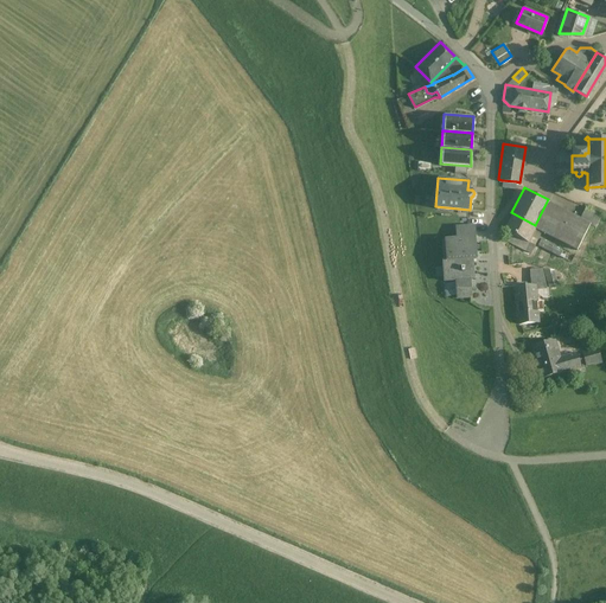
[(579,216),(548,199),(535,225),(576,247),(589,220),(579,216)]
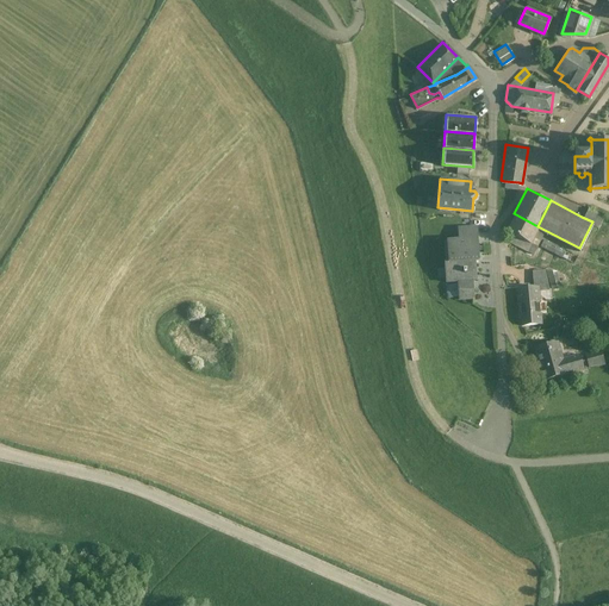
[(582,217),(592,222),(602,226),(607,217),(588,207),(582,217)]
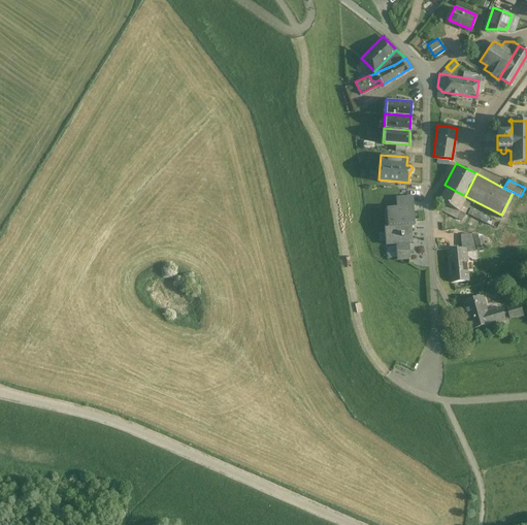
[(465,196),(445,185),(438,197),(445,201),(459,208),(465,196)]
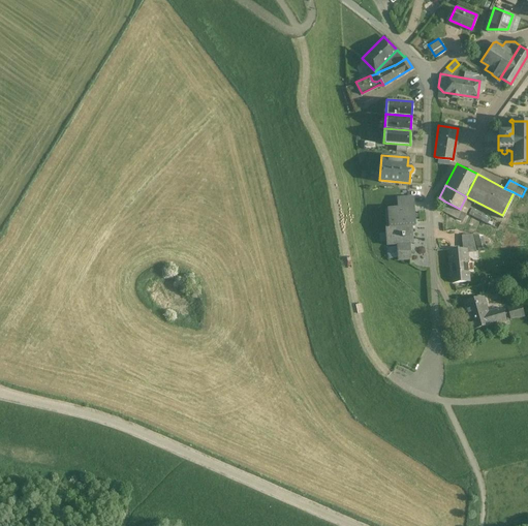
[(412,196),(398,197),(398,208),(413,207),(412,196)]
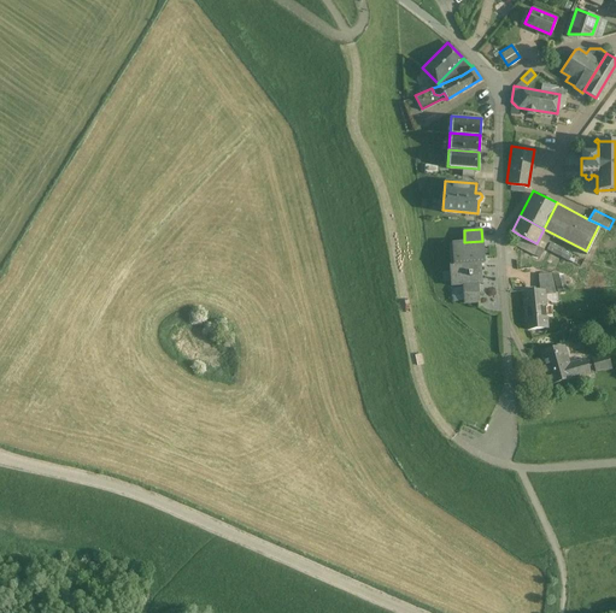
[(537,243),(520,235),(516,243),(539,254),(544,247),(537,243)]
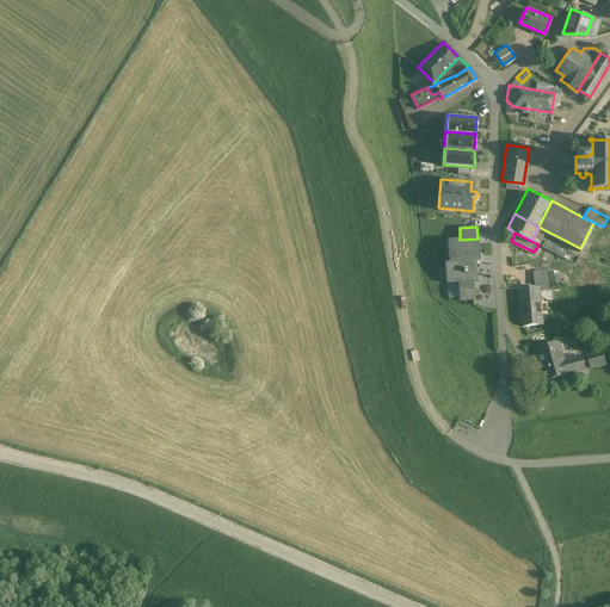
[(571,251),(543,236),(540,243),(567,258),(571,251)]
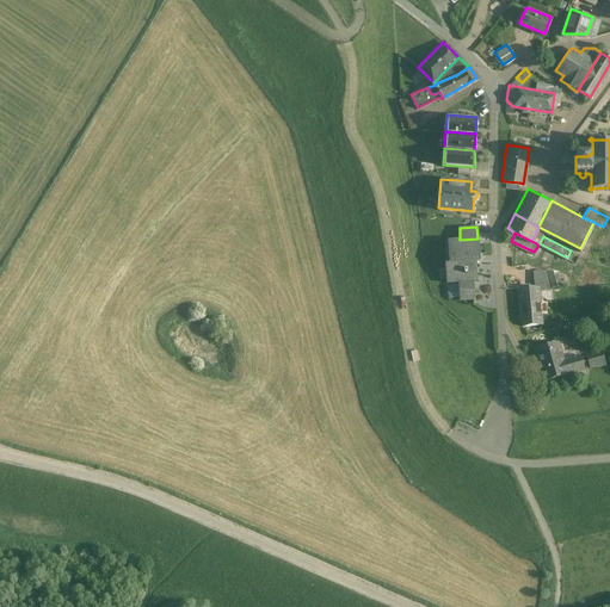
[(460,240),(449,241),(450,261),(445,262),(447,282),(460,280),(461,287),(473,286),(473,276),(476,276),(475,261),(479,260),(478,239),(460,240)]
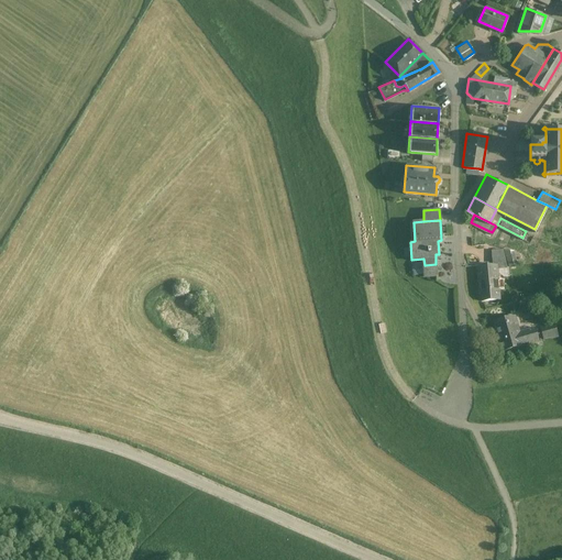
[(513,246),(502,248),(506,262),(517,261),(513,246)]
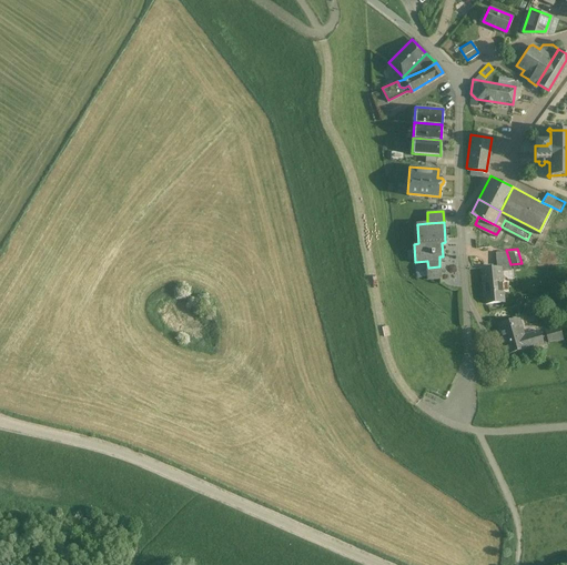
[(506,250),(495,251),(496,265),(499,265),(500,276),(513,275),(510,264),(506,250)]
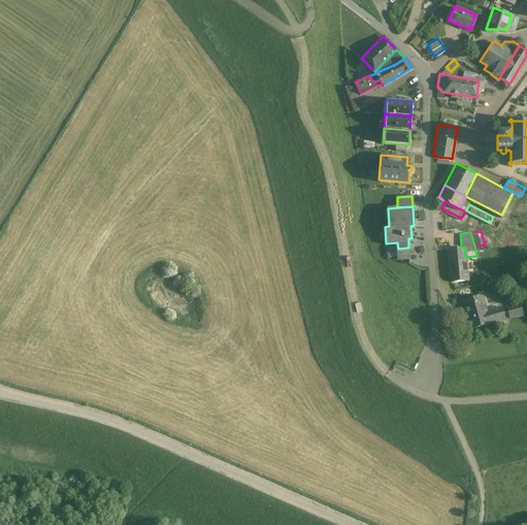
[(461,247),(448,248),(449,262),(466,261),(465,257),(464,247),(461,247)]
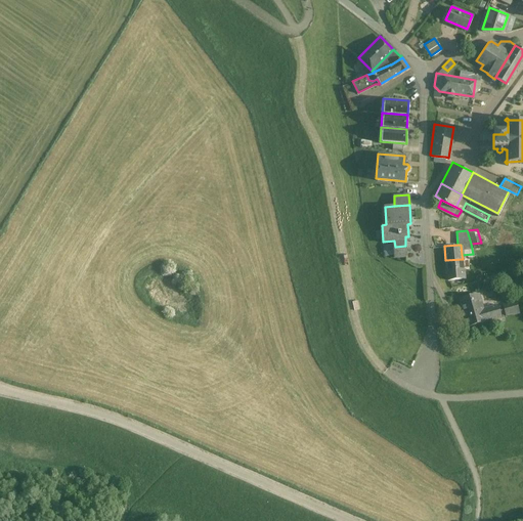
[(405,246),(395,247),(395,256),(406,255),(405,246)]
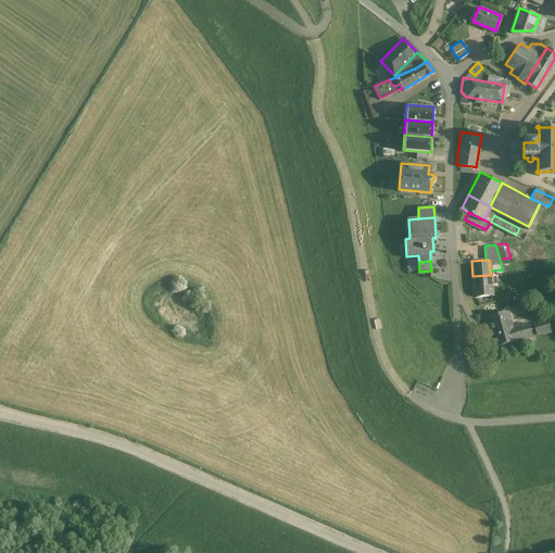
[(491,275),(472,276),(475,293),(492,292),(491,275)]
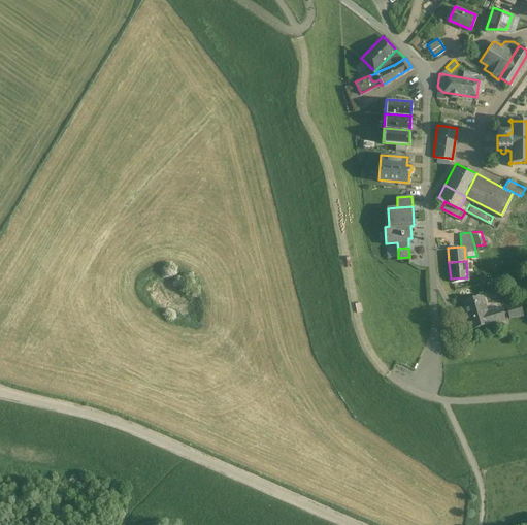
[(482,293),(461,298),(465,312),(481,307),(482,313),(487,312),(487,308),(482,293)]
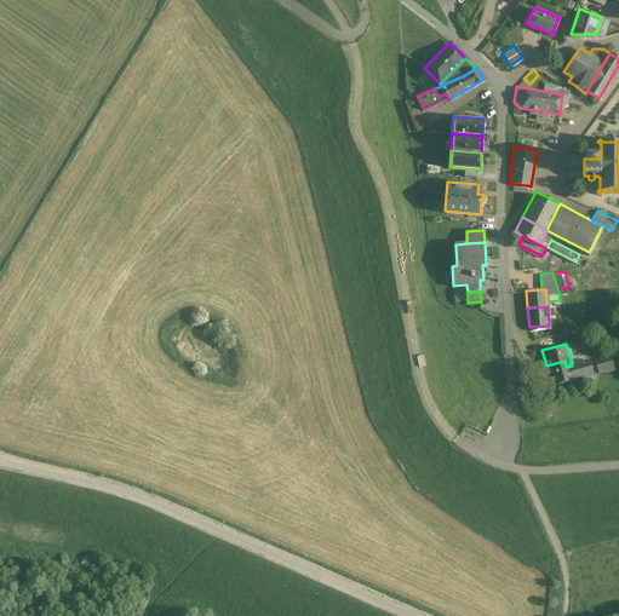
[(609,353),(595,358),(599,370),(613,367),(609,353)]
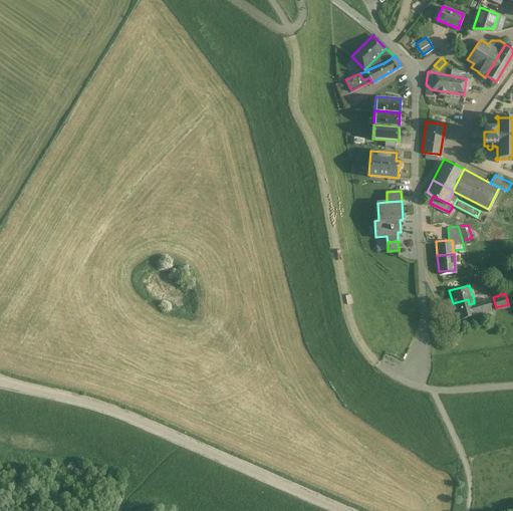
[(488,297),(474,300),(474,303),(477,313),(491,309),(488,297)]
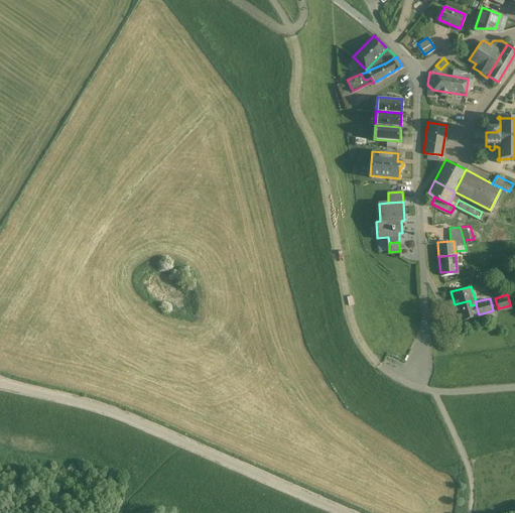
[(470,300),(455,304),(459,321),(479,314),(476,304),(471,305),(470,300)]
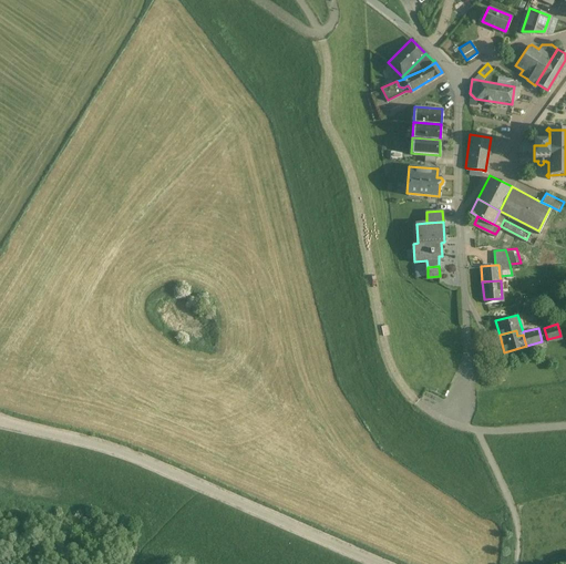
[(500,366),(494,368),(497,379),(504,378),(500,366)]
